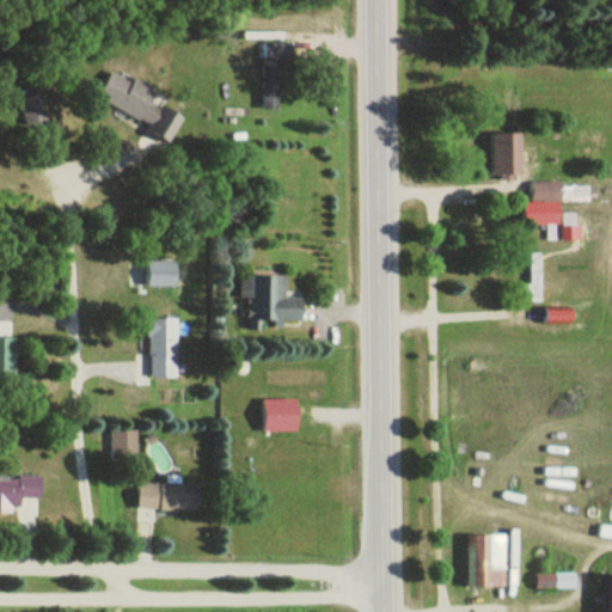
[(264,111),(280,111),(280,60),(294,60),(294,44),(264,44),(264,111)]
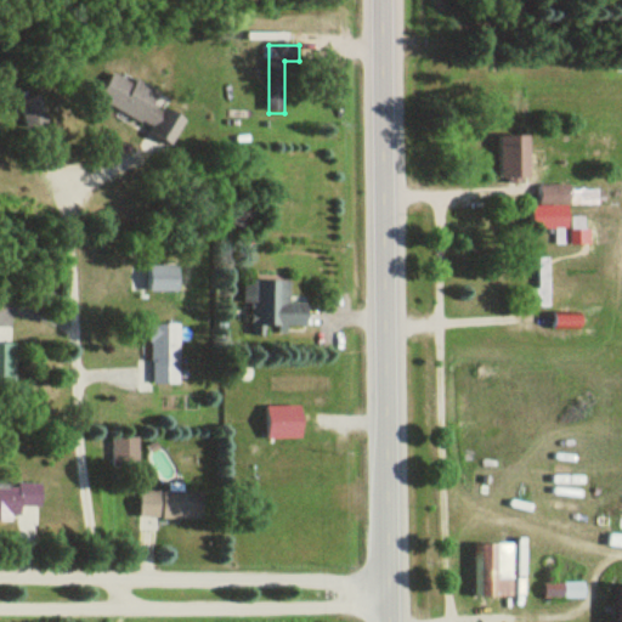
[(173,145),(186,119),(157,103),(162,95),(136,82),(134,86),(113,74),(97,102),(173,145)]
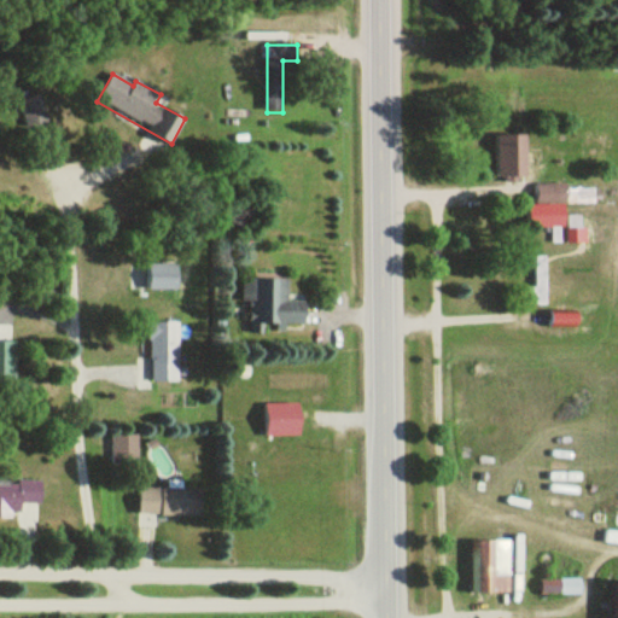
[(526,138),(496,138),(496,182),(526,182),(526,138)]
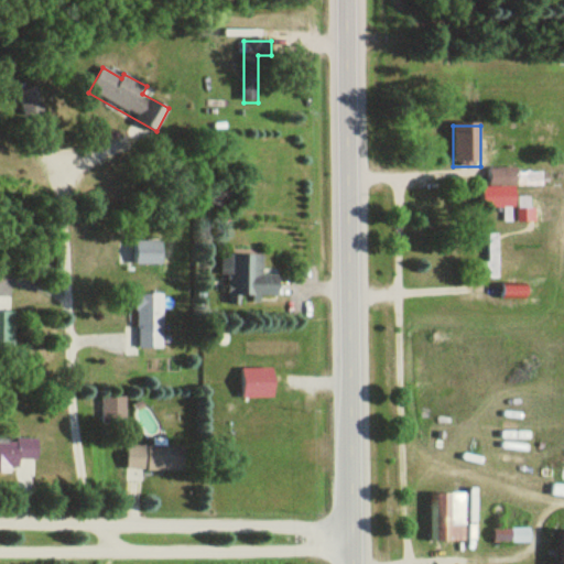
[(517,187),(517,169),(489,169),(489,187),(517,187)]
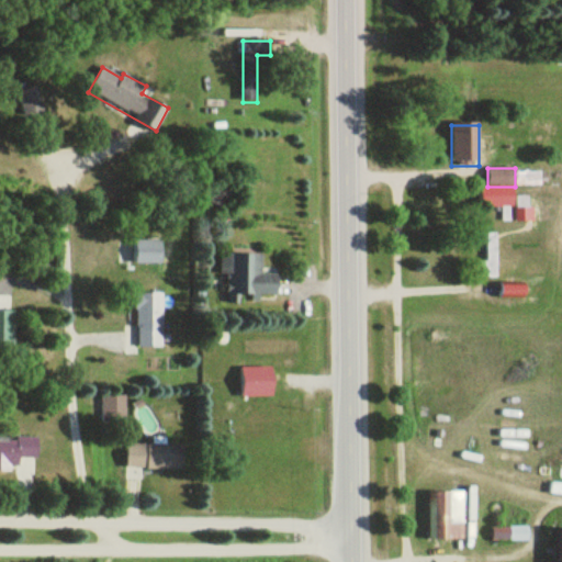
[(161,242),(135,242),(135,265),(161,265),(161,242)]
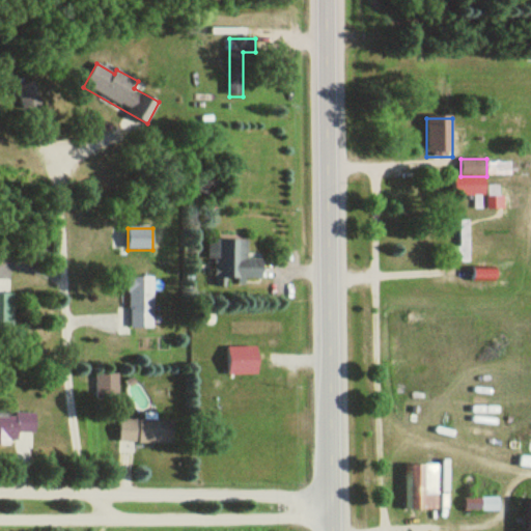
[(210,261),(215,261),(215,279),(262,279),(262,259),(248,259),(248,241),(210,241),(210,261)]
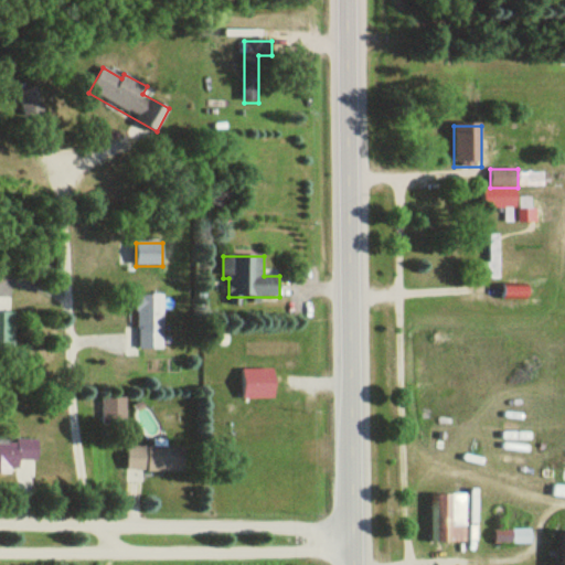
[(163,296),(139,296),(139,350),(163,350),(163,296)]
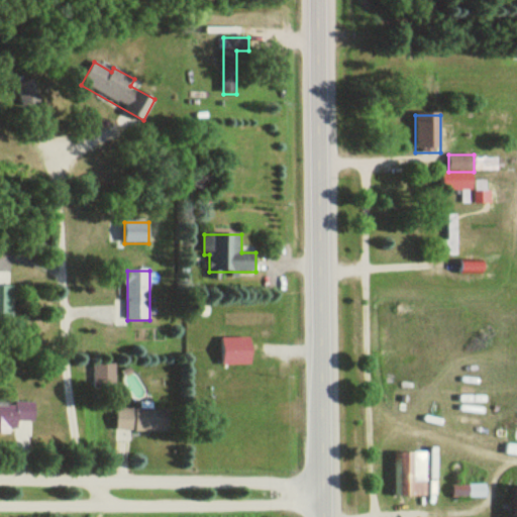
[(230,336),(230,366),(251,366),(251,336),(230,336)]
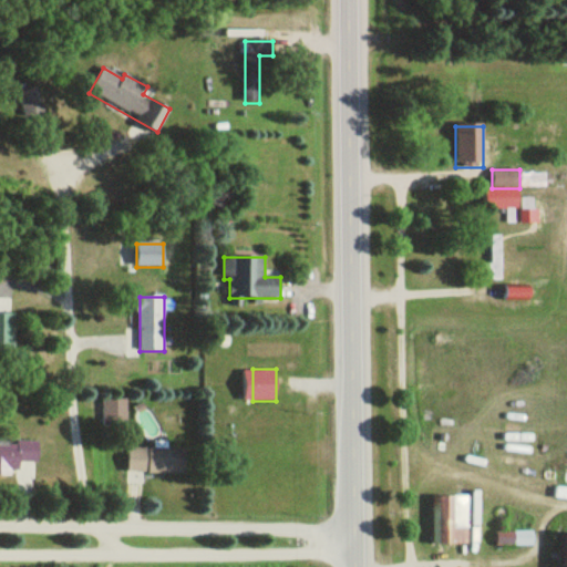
[(127,401),(104,401),(104,426),(127,426),(127,401)]
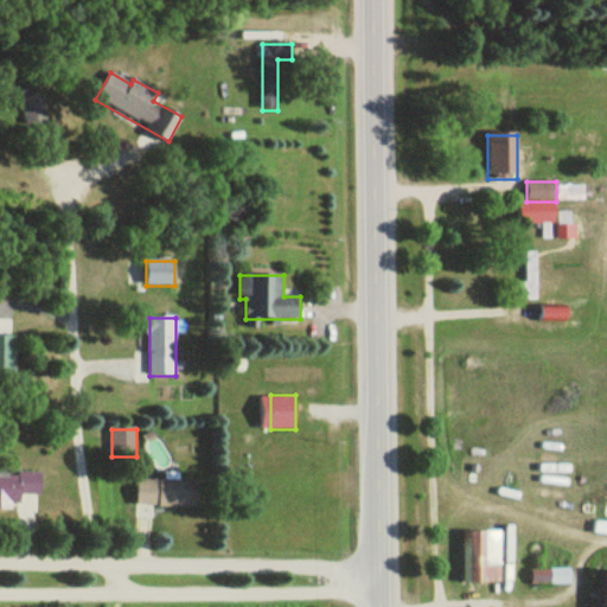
[(0,510),(20,510),(20,494),(40,496),(40,473),(0,472),(0,510)]
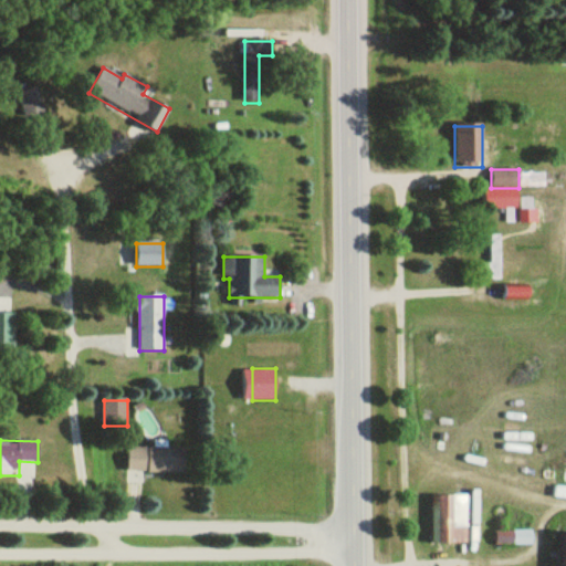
[(128,473),(185,473),(185,449),(128,449),(128,473)]
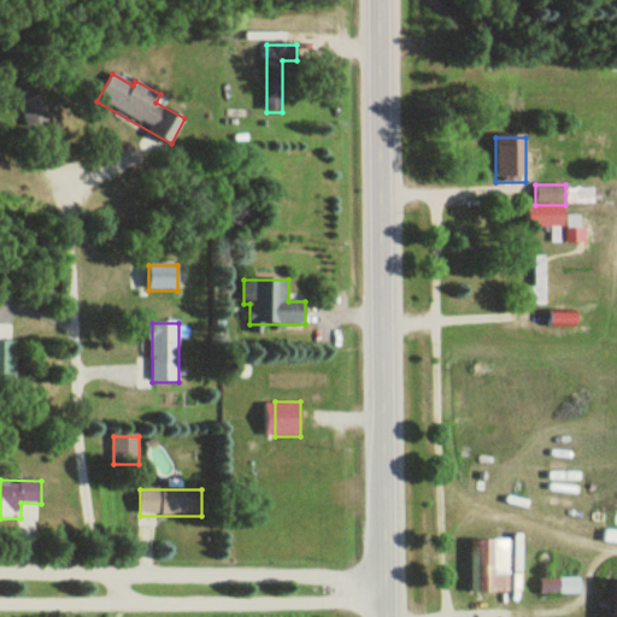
[(522,538),(486,538),(486,593),(510,593),(510,575),(522,575),(522,538)]
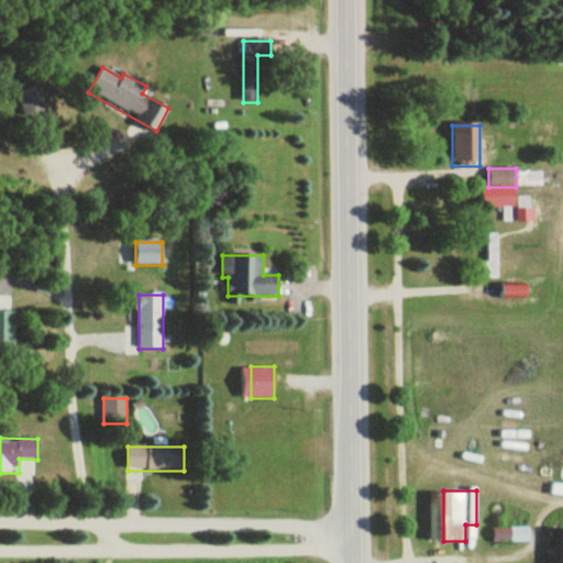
[(493,543),(529,543),(529,528),(493,528),(493,543)]
